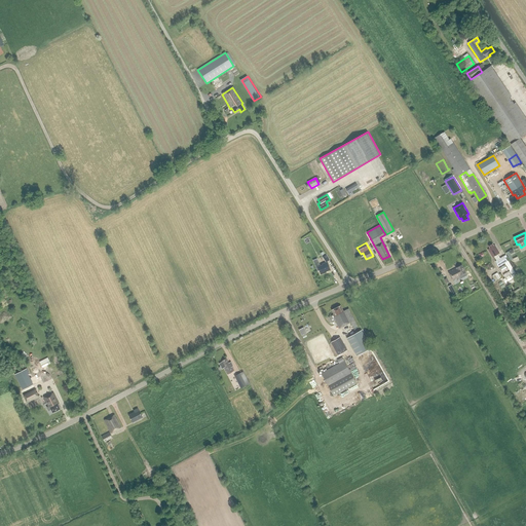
[(492,257),(494,256),(496,260),(495,261),(498,267),(508,261),(504,256),(500,258),(497,254),(499,253),(495,246),(493,246),(492,243),(488,247),(490,249),(488,250),(492,257)]
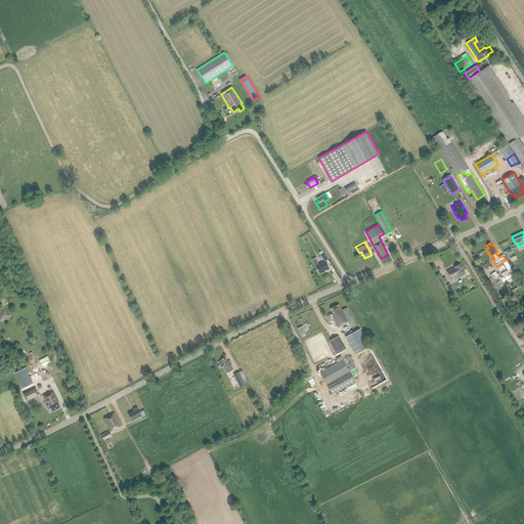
[(324,261),(329,259),(324,253),(323,254),(322,251),(319,253),(324,261)]
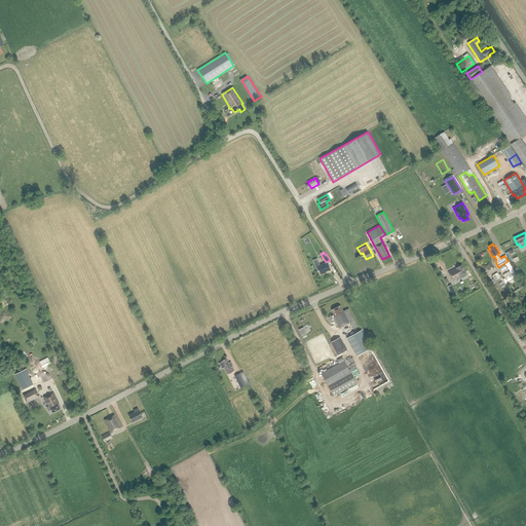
[(508,267),(509,269),(510,271),(503,274),(505,278),(503,279),(505,283),(517,276),(508,261),(504,263),(508,267)]
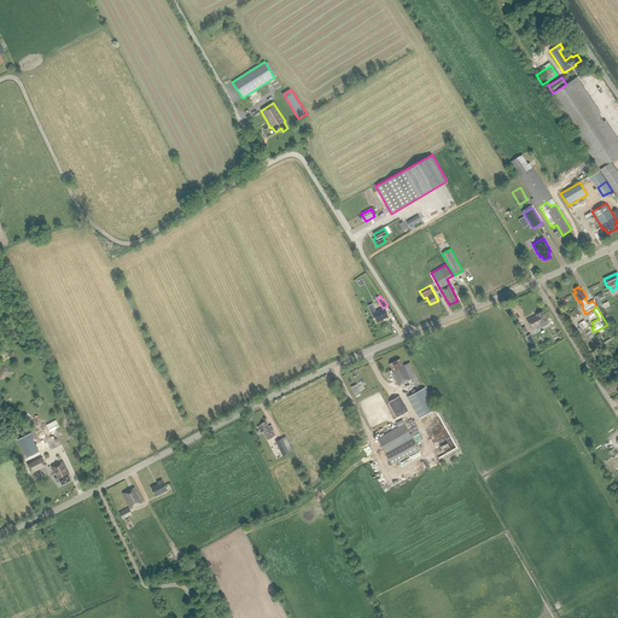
[(373,318),(375,318),(377,322),(380,320),(388,318),(385,308),(378,310),(379,312),(377,313),(374,308),(369,309),(373,318)]
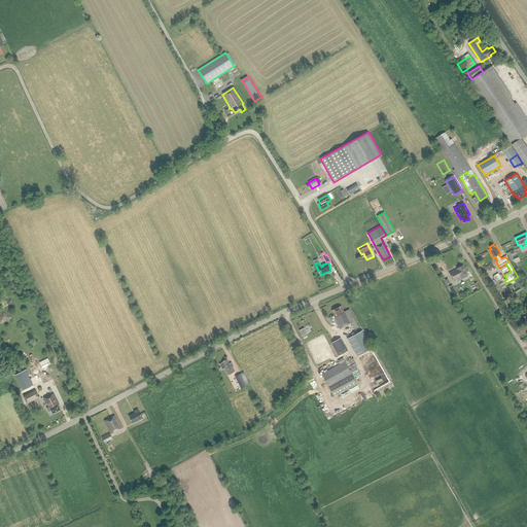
[(460,276),(466,273),(462,266),(457,269),(449,273),(454,281),(460,278),(461,277),(460,276)]
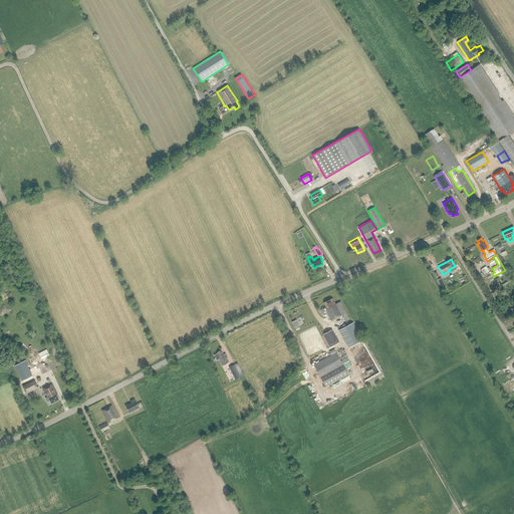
[(481,270),(484,274),(489,271),(486,266),(481,270)]
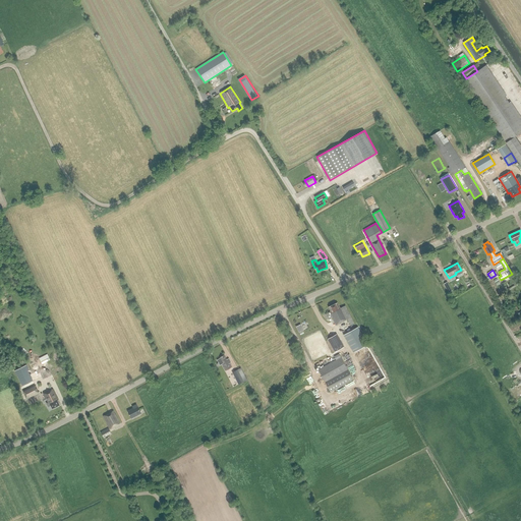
[(350,325),(354,323),(345,305),(340,308),(337,303),(329,307),(331,311),(330,311),(325,314),(328,320),(332,317),(336,325),(346,320),(347,320),(350,325)]
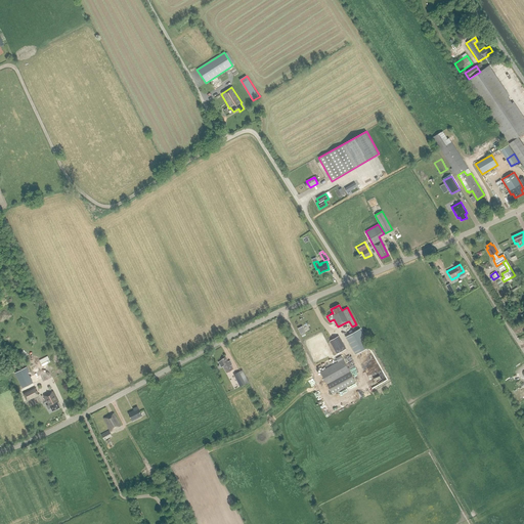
[(345,337),(355,354),(370,346),(360,329),(345,337)]
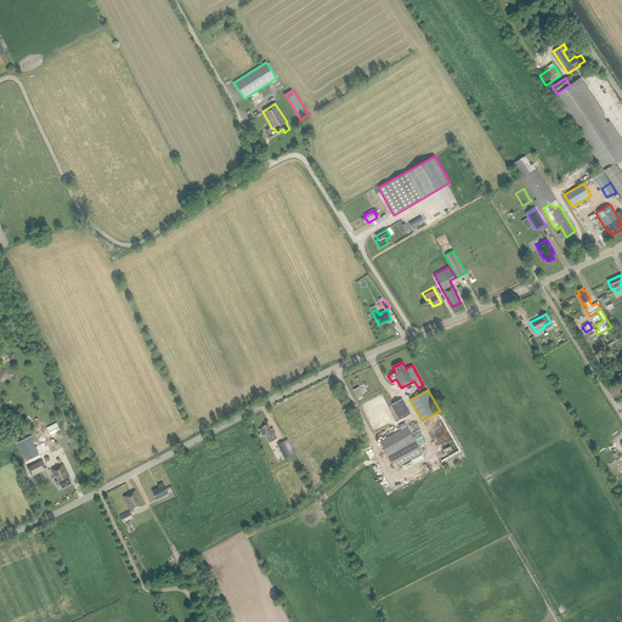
[(402,399),(391,405),(400,420),(411,414),(402,399)]
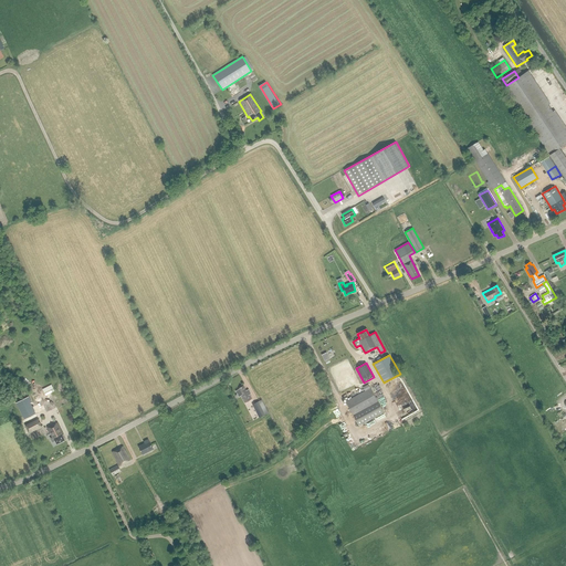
[(368,385),(363,387),(365,391),(345,401),(359,427),(384,413),(370,388),(368,385)]
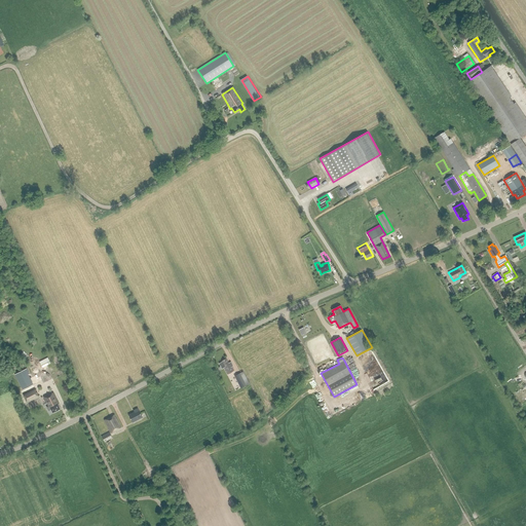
[(227,374),(234,371),(232,367),(233,366),(230,362),(228,364),(226,359),(221,361),(222,362),(219,364),(222,369),(224,368),(227,374)]
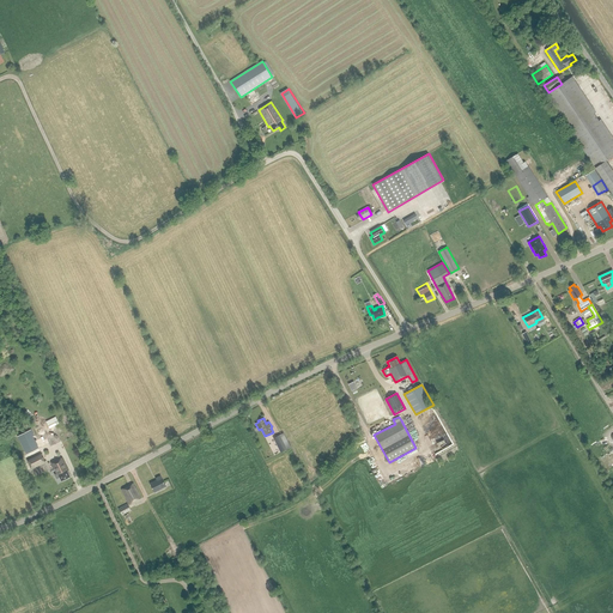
[(35,436),(32,431),(19,436),(23,442),(35,436)]
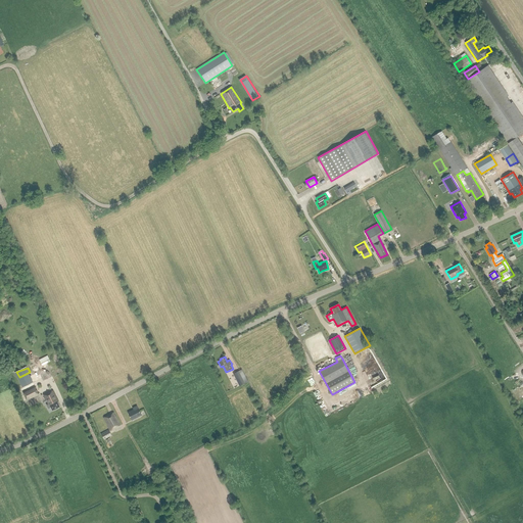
[(241,370),(233,374),(239,386),(248,382),(241,370)]
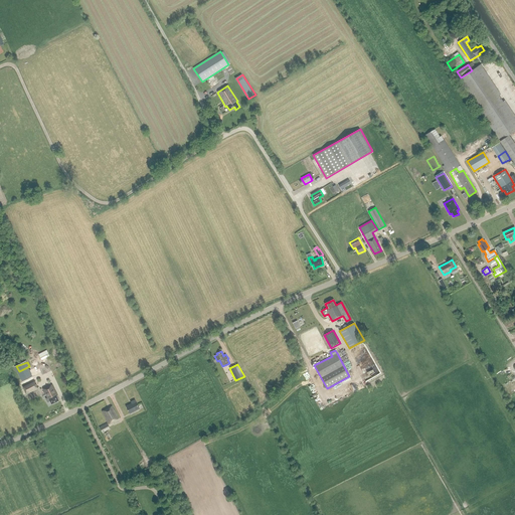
[(37,366),(28,370),(31,376),(40,372),(37,366)]
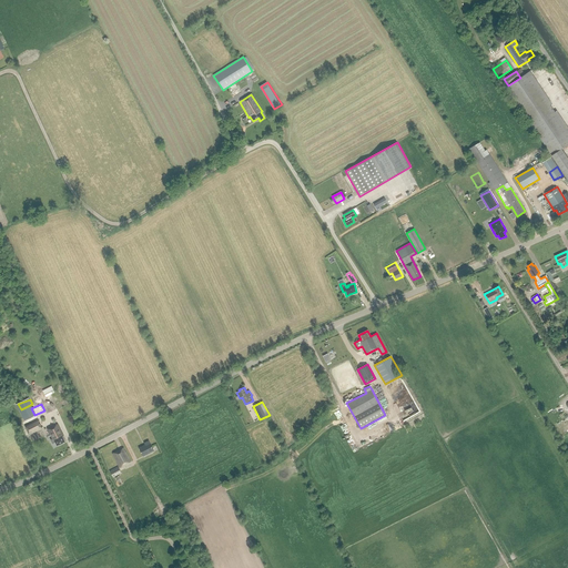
[(24,426),(29,435),(42,428),(39,419),(38,421),(36,416),(23,422),(24,426)]
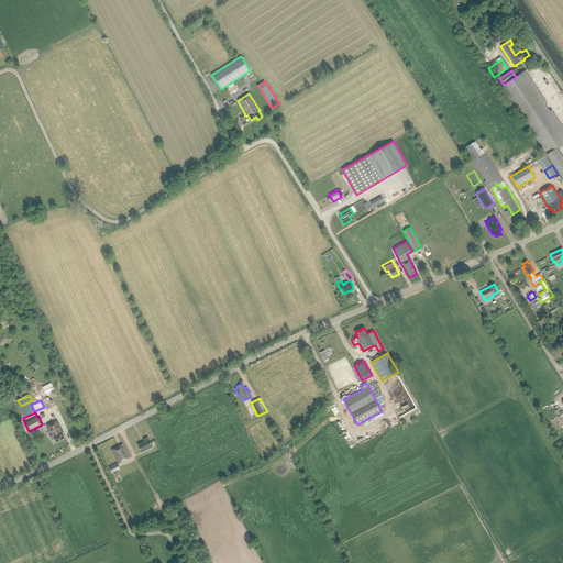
[(62,432),(63,432),(57,420),(47,426),(52,435),(50,437),(52,440),(55,439),(56,442),(65,438),(62,432)]
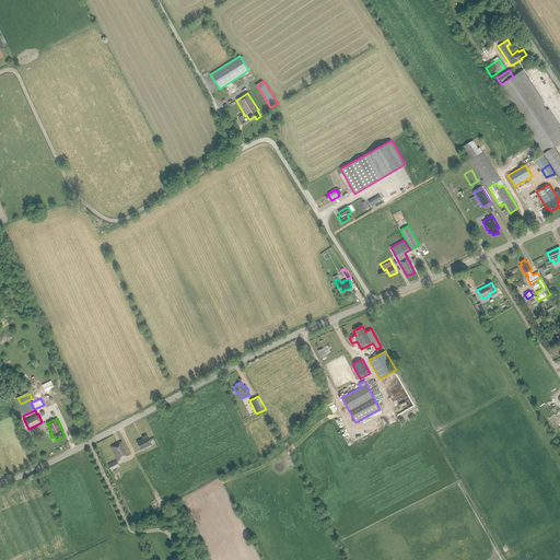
[(130,451),(137,463),(143,459),(140,454),(148,450),(147,447),(158,442),(153,433),(146,436),(144,436),(142,438),(142,439),(136,442),(139,447),(138,450),(137,447),(130,451)]
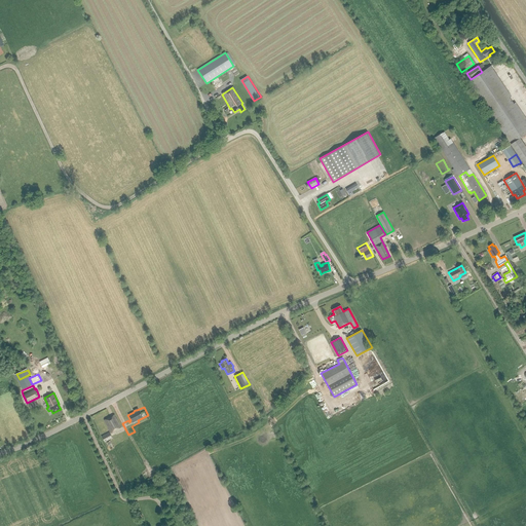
[(111,433),(121,427),(114,414),(105,420),(111,433)]
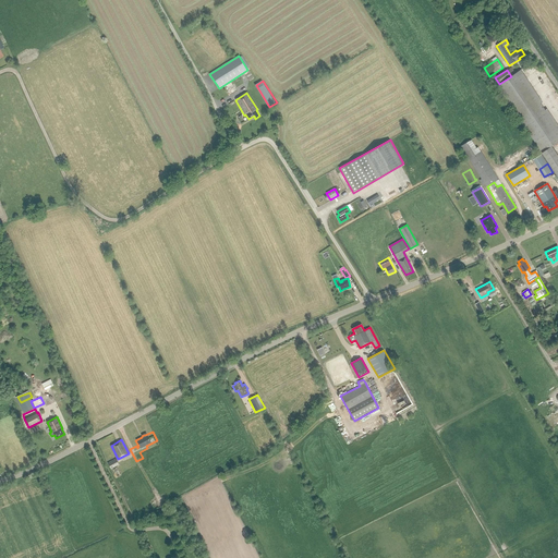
[(116,459),(108,463),(111,469),(119,464),(116,459)]
